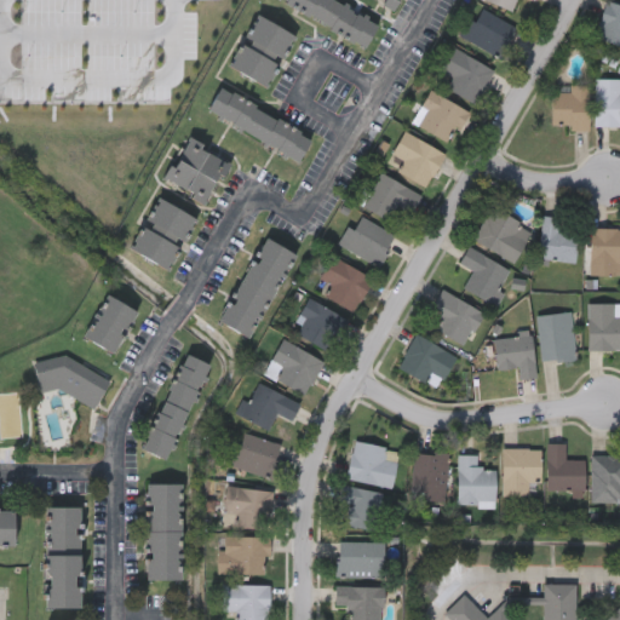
[(367,44),(280,0),(343,0),(380,18),(367,44)]
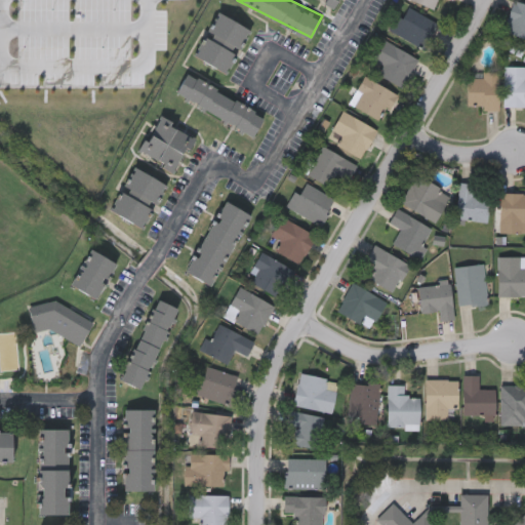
[(341,0),(326,0),(324,5),(336,10),(341,0)]
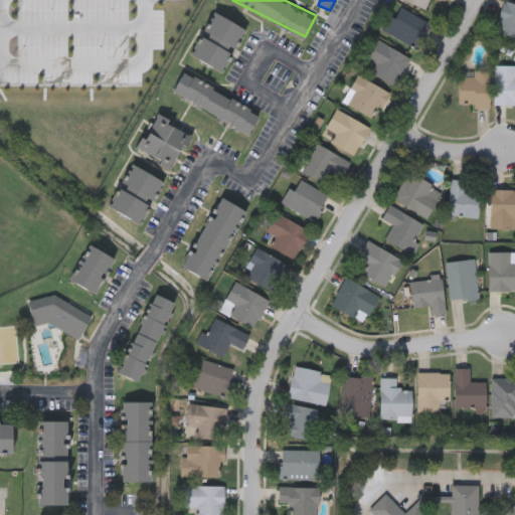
[(427,11),(432,0),(444,0),(447,1),(447,0),(403,0),(403,1),(427,11)]
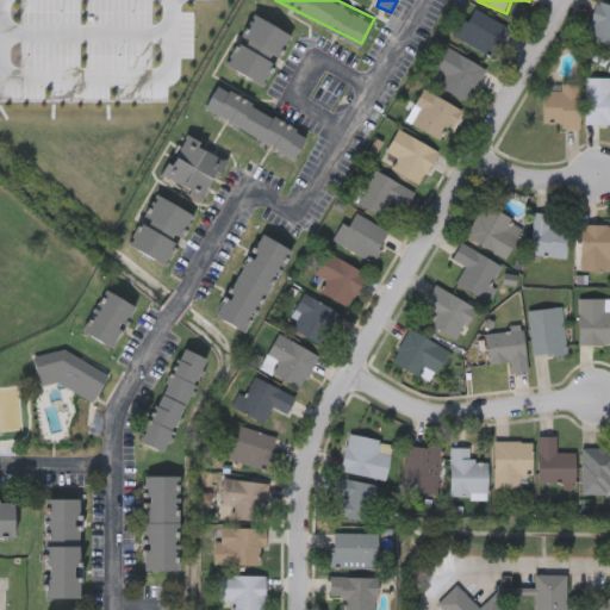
[(609,42),(585,36),(595,0),(599,0),(609,2),(609,42)]
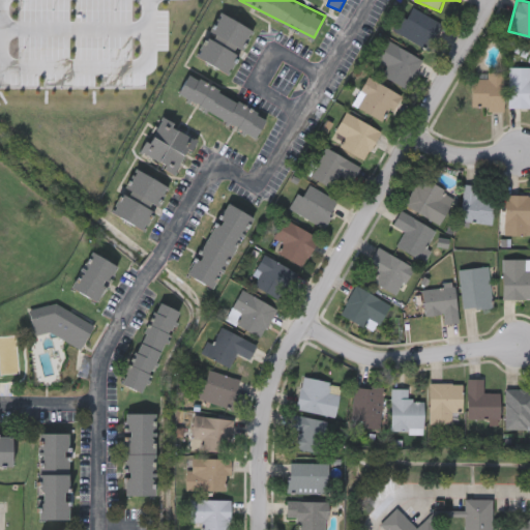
[(429,48),(391,30),(405,3),(442,21),(429,48)]
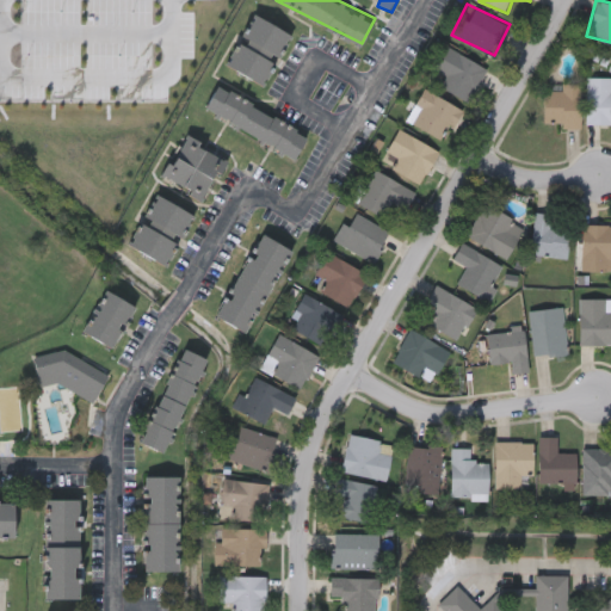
[(292,32),(264,84),(227,63),(254,12),(292,32)]
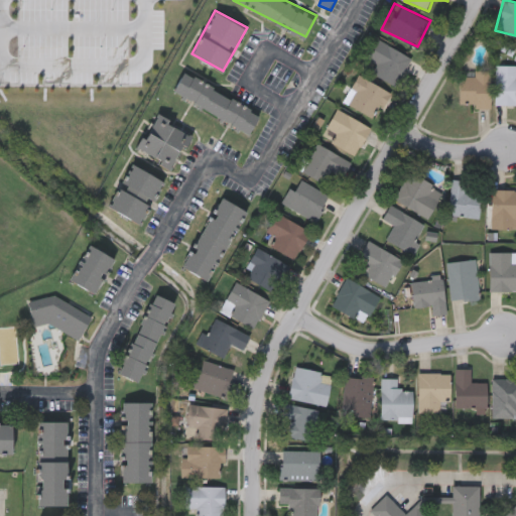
[(370,71),(375,62),(366,57),(376,38),(409,55),(394,84),(370,71)]
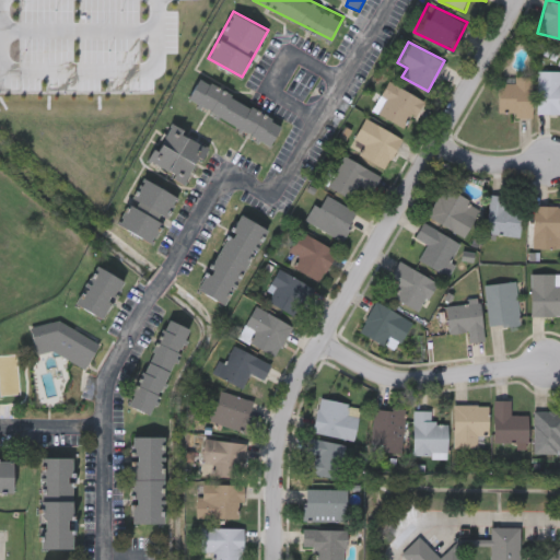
[(537,70),(559,70),(559,112),(537,112),(537,70)]
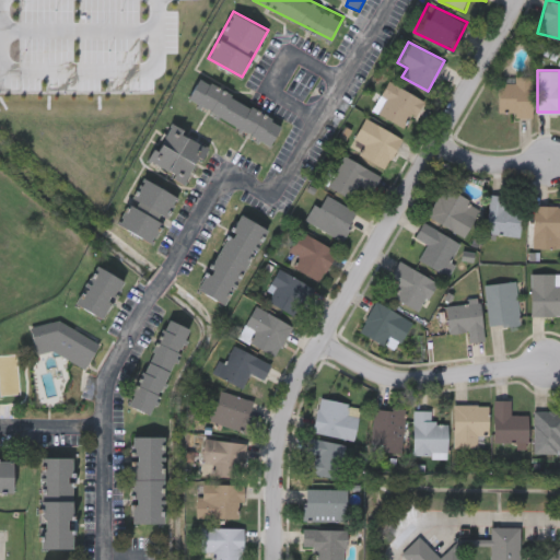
[(499,114),(499,76),(531,76),(531,114),(499,114)]
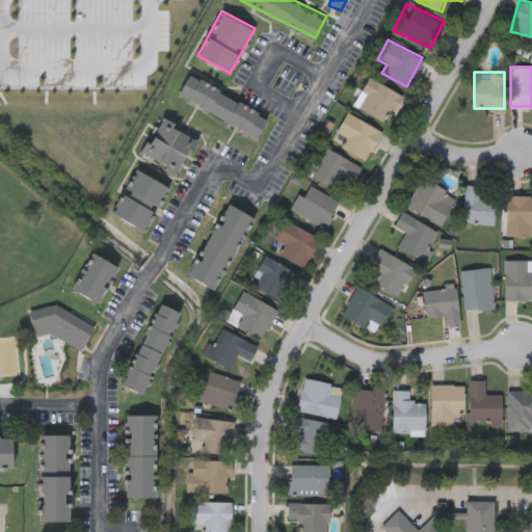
[(259,136),(178,97),(189,75),(270,113),(259,136)]
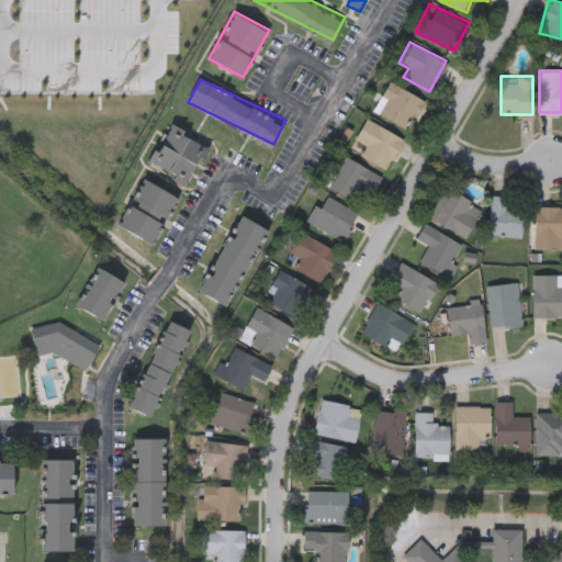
[(406,128),(373,109),(390,79),(424,100),(406,128)]
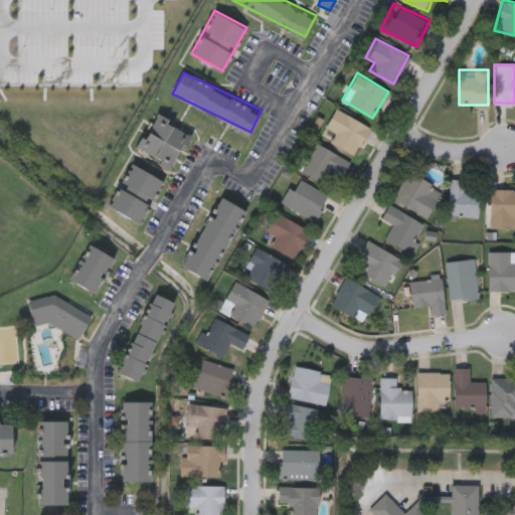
[(353,155),(328,141),(334,132),(325,127),(335,108),(368,126),(353,155)]
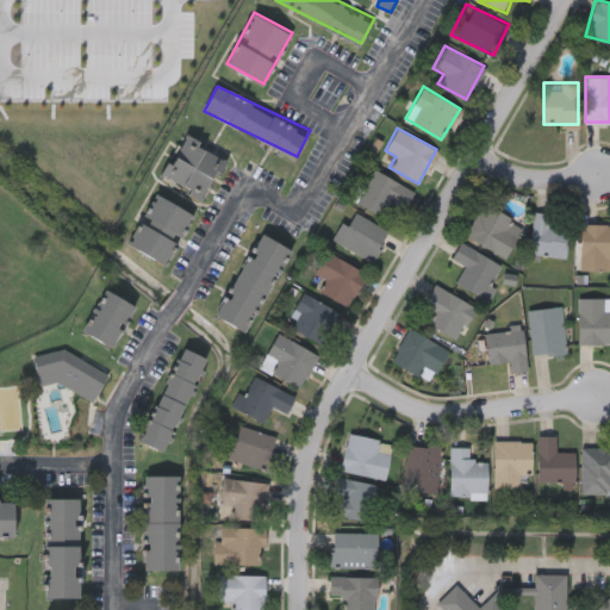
[(205,199),(162,178),(186,134),(228,155),(205,199)]
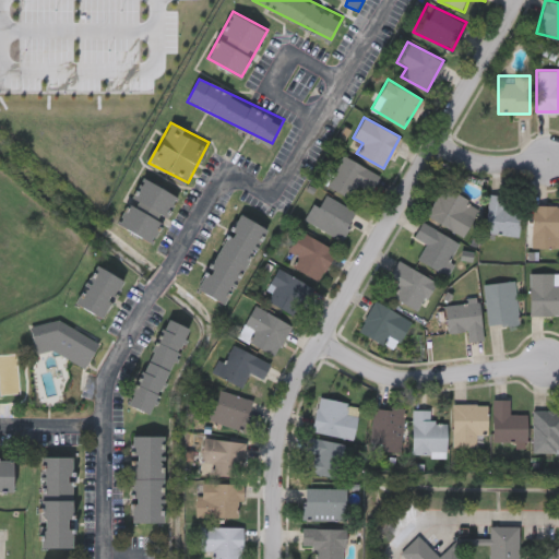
[(351,197),(325,185),(340,154),(379,173),(370,190),(357,183),(351,197)]
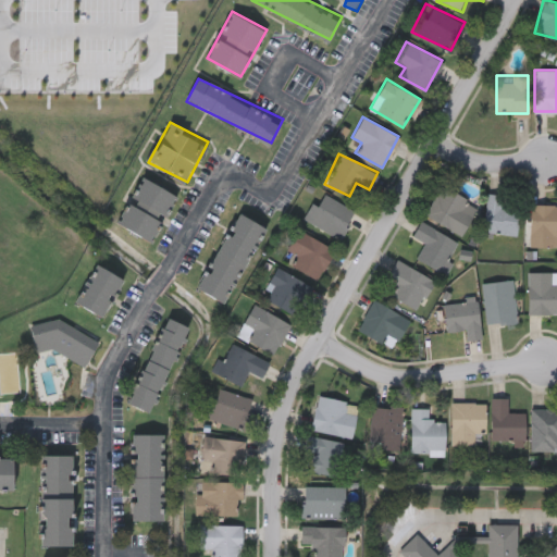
[(153,240),(119,223),(141,176),(176,193),(153,240)]
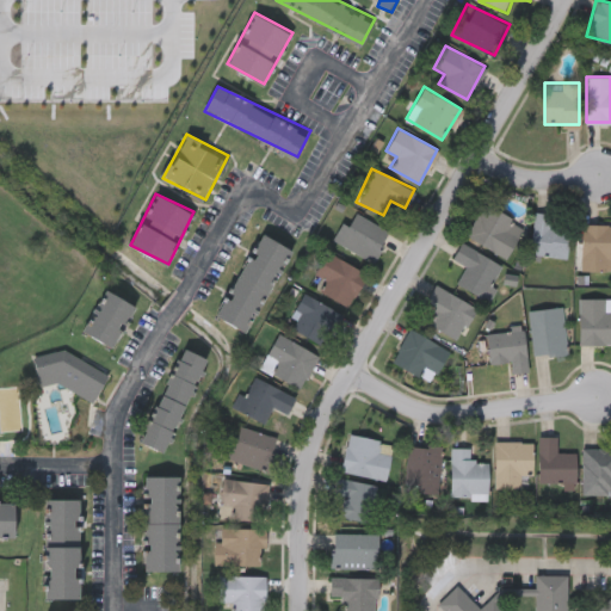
[(481,203),(524,222),(508,257),(467,238),(481,203)]
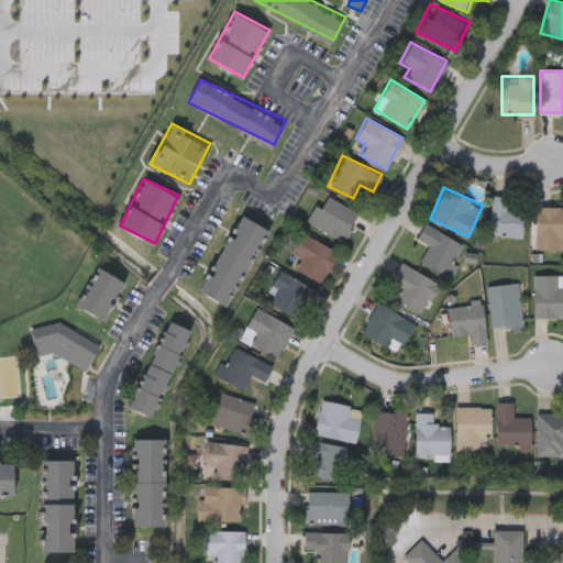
[(488,233),(492,194),(507,196),(506,207),(525,209),(522,236),(488,233)]
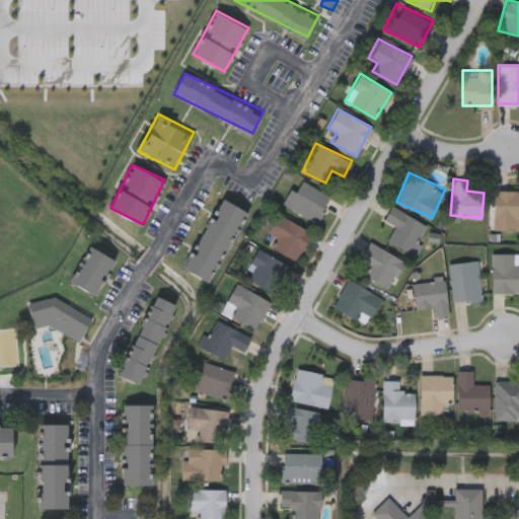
[(316,221),(282,203),(290,188),(295,191),(300,180),(329,196),(316,221)]
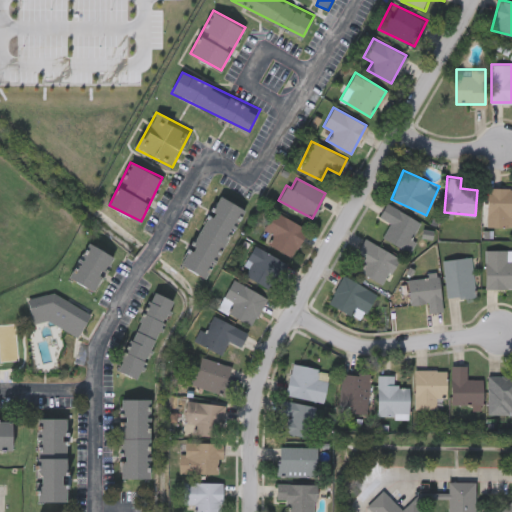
[(511,186),(511,225),(487,225),(487,186),(511,186)]
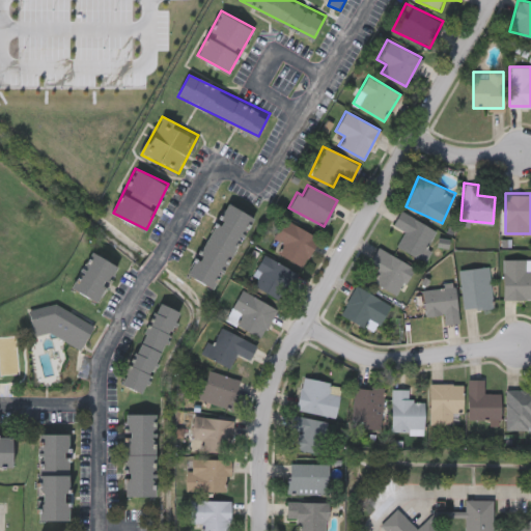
[(254,216),(215,288),(189,274),(228,201),(254,216)]
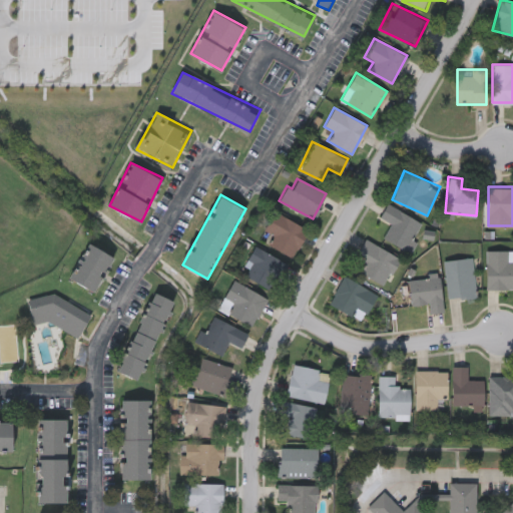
[(408,250),(383,237),(391,222),(379,216),(386,202),(423,221),(408,250)]
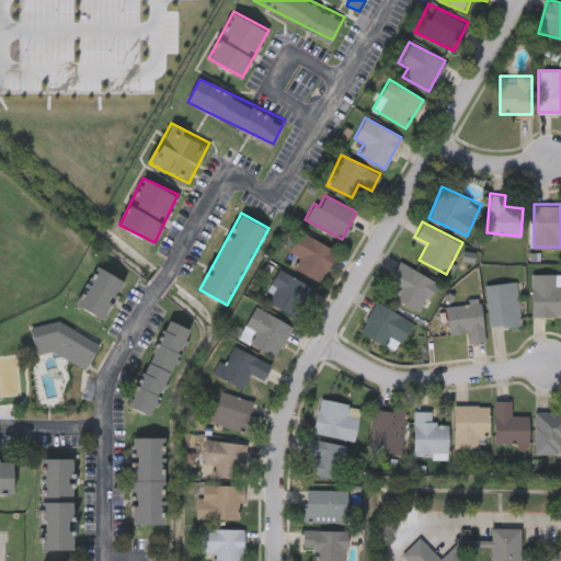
[(288,249),(300,229),(336,251),(318,281),(294,265),(300,256),(288,249)]
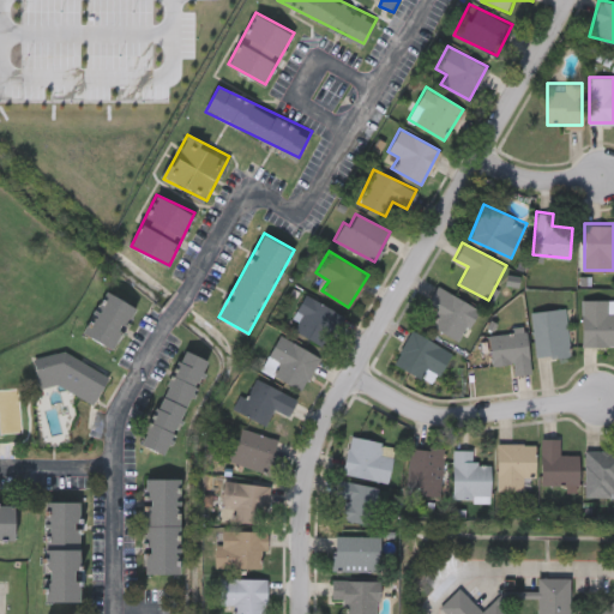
[(458,342),(429,325),(439,308),(427,302),(437,284),(477,308),(458,342)]
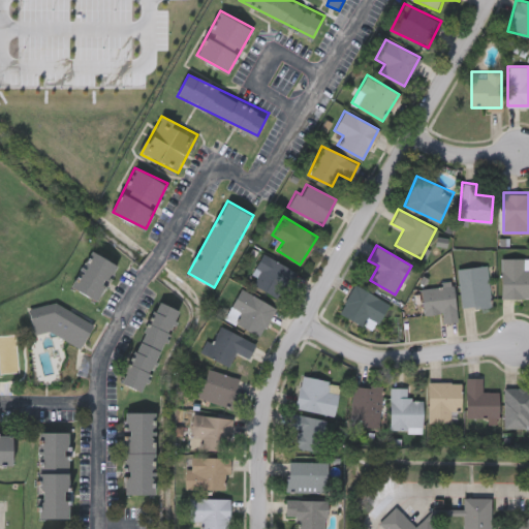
[(72,286),(91,250),(117,263),(98,300),(72,286)]
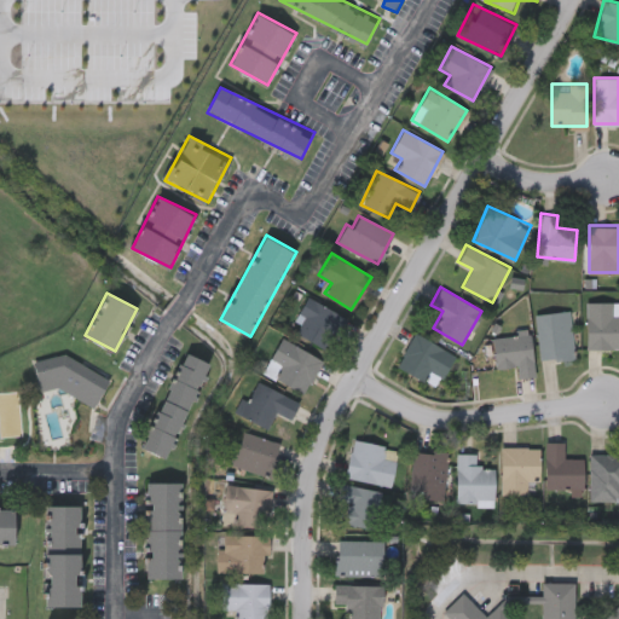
[(346,318),(328,350),(290,328),(310,296),(346,318)]
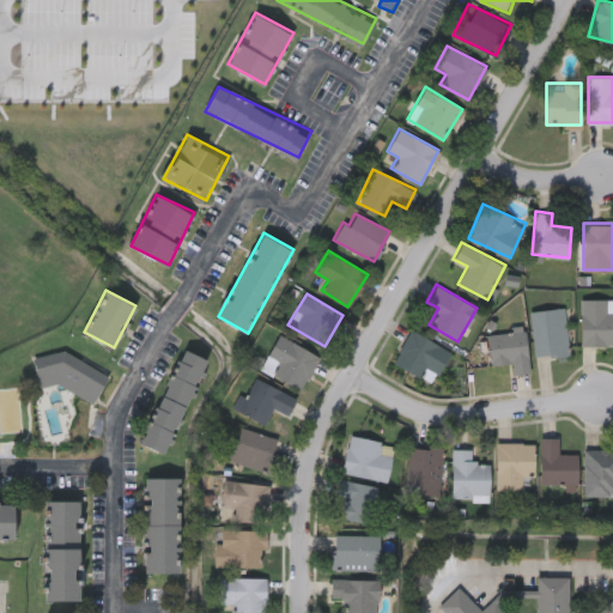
[(612,297),(612,344),(581,344),(581,297),(612,297)]
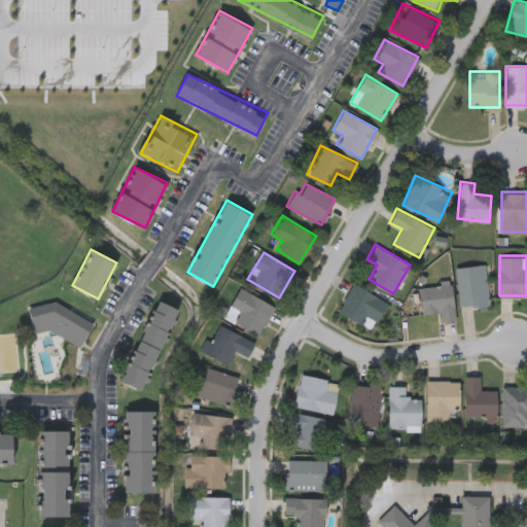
[(458,305),(456,266),(486,265),(487,304),(458,305)]
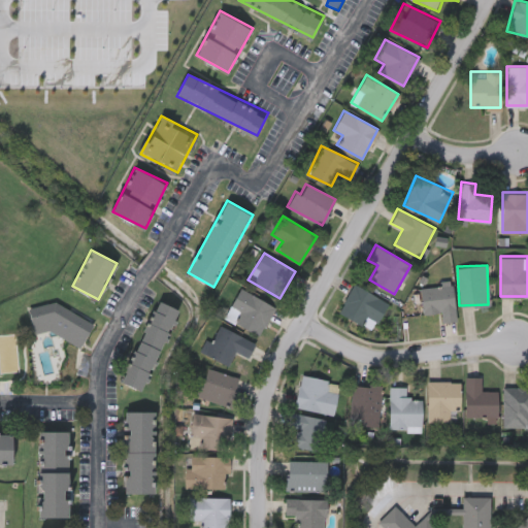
[(337,310),(354,283),(388,302),(371,331),(337,310)]
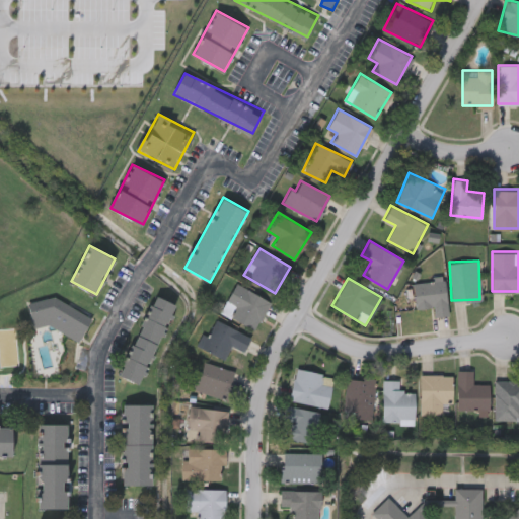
[(434,305),(416,307),(414,282),(445,280),(447,314),(435,315),(434,305)]
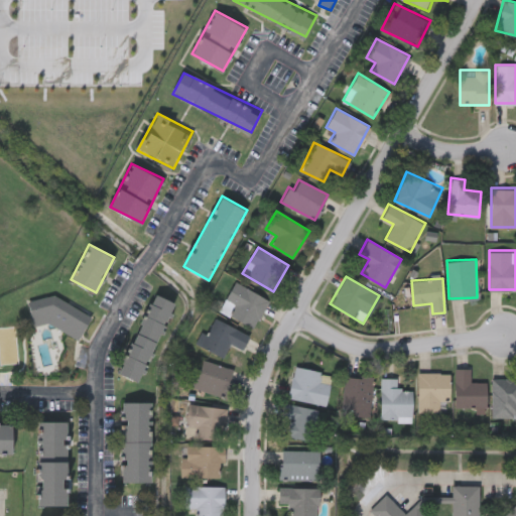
[(251,329),(219,308),(236,280),(268,300),(251,329)]
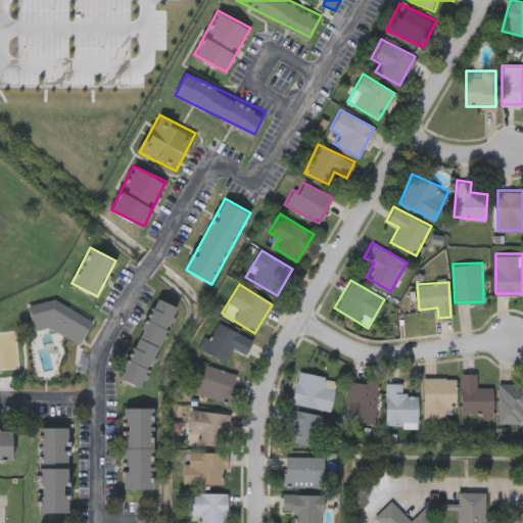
[(42,294),(92,321),(80,344),(30,318),(42,294)]
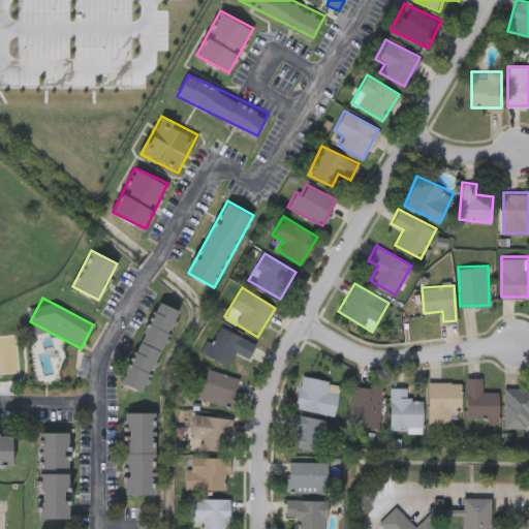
[(178,308),(146,392),(124,383),(156,300),(178,308)]
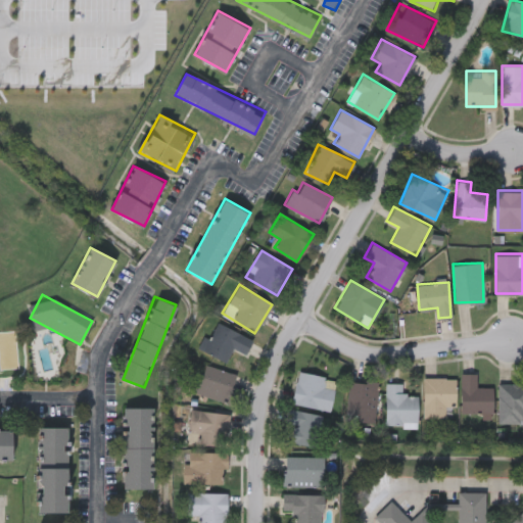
[(252,336),(246,354),(232,350),(228,363),(203,353),(215,323),(252,336)]
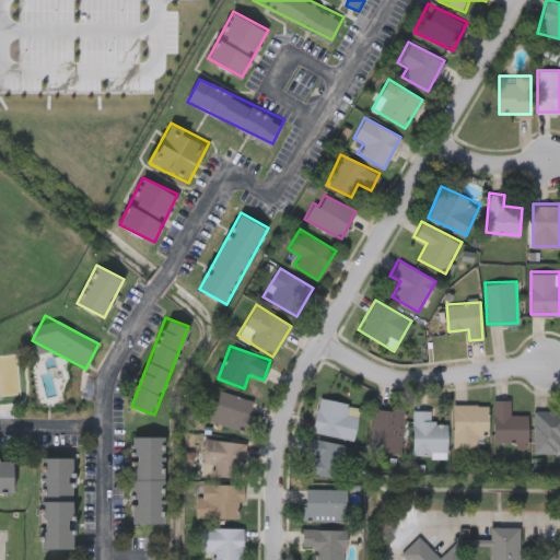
[(205,419),(213,388),(254,400),(245,431),(205,419)]
